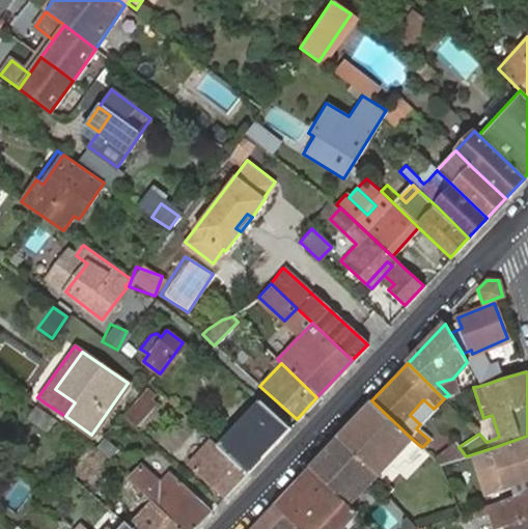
[(437,383),(449,395),(456,392),(452,379),(437,383)]
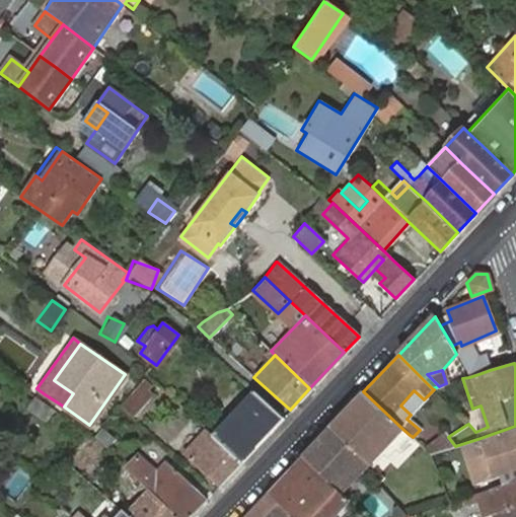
[(122,403),(133,415),(152,392),(146,387),(150,382),(144,378),(122,403)]
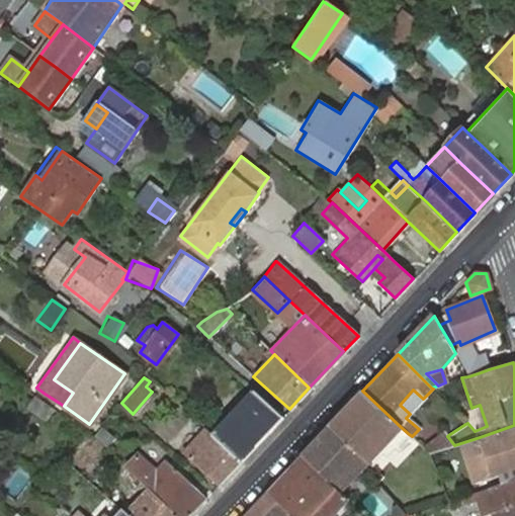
[(285,418),(253,390),(212,435),(244,463),(285,418)]
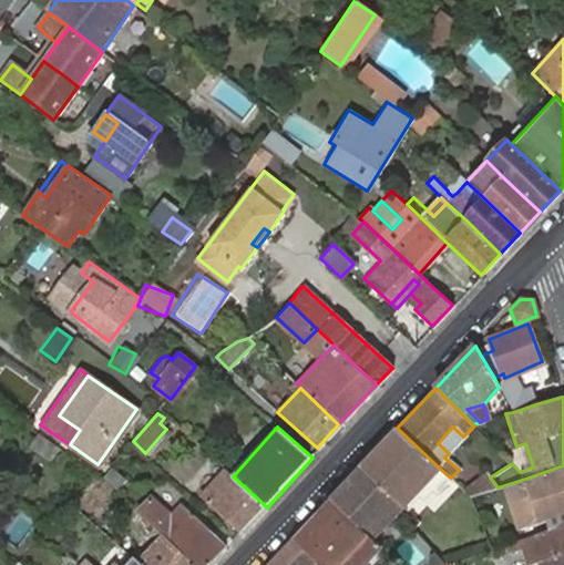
[(438,443),(449,453),(463,437),(452,427),(438,443)]
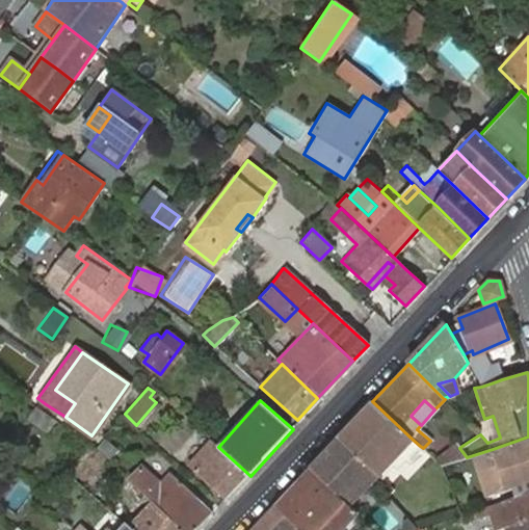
[(372,401),(339,438),(371,471),(377,475),(412,439),(372,401)]
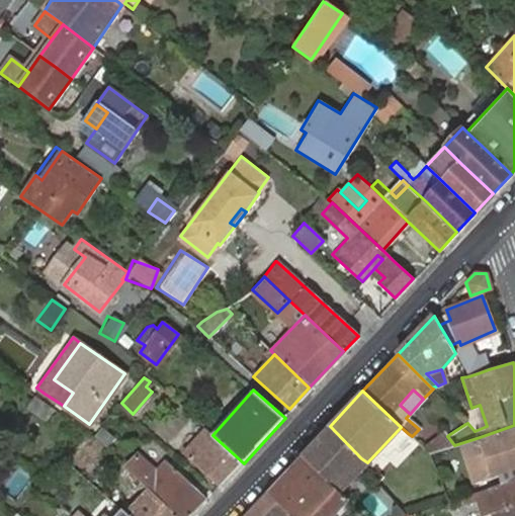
[(53,408),(34,395),(27,406),(46,419),(53,408)]
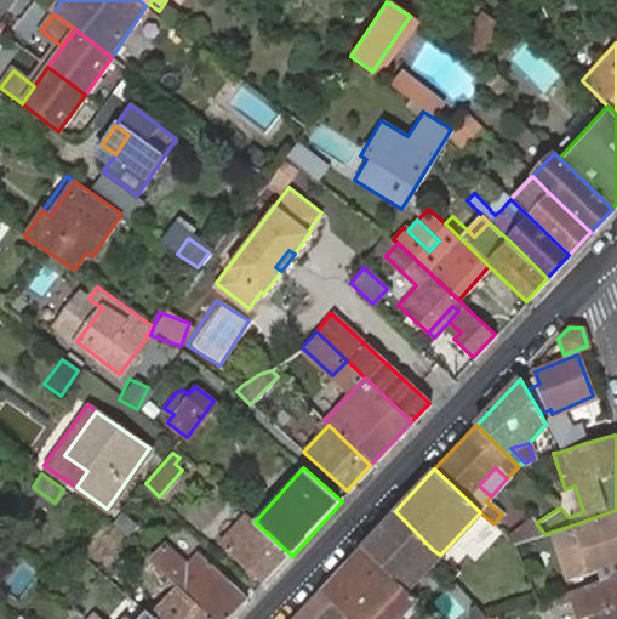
[(565,489),(544,495),(558,509),(560,507),(569,517),(583,511),(575,486),(565,489)]
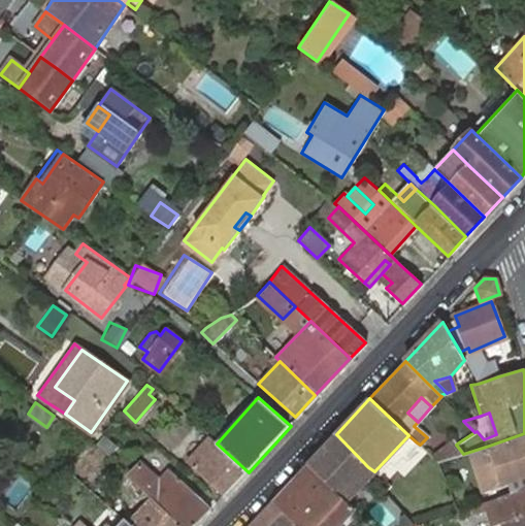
[(524,433),(470,452),(474,462),(482,459),(491,487),(510,482),(513,492),(524,488),(524,433)]
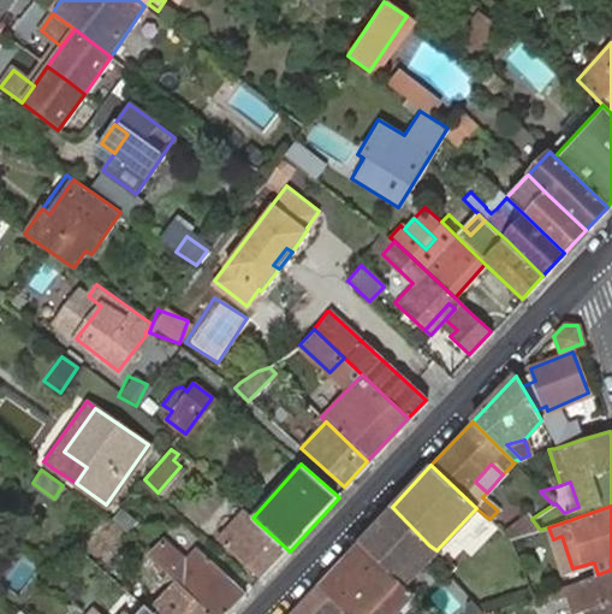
[(392,507),(358,542),(398,579),(429,545),(392,507)]
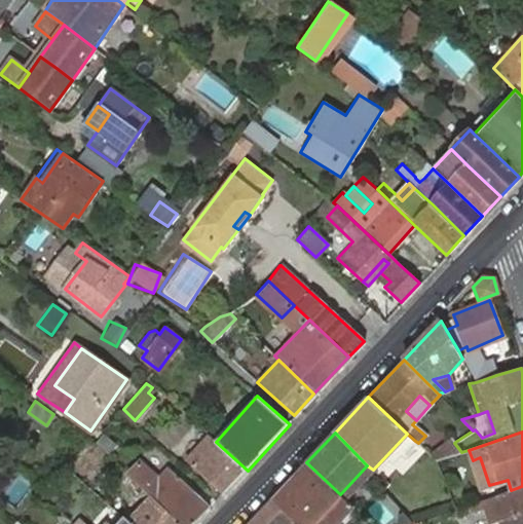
[(105,434),(97,442),(107,452),(115,444),(105,434)]
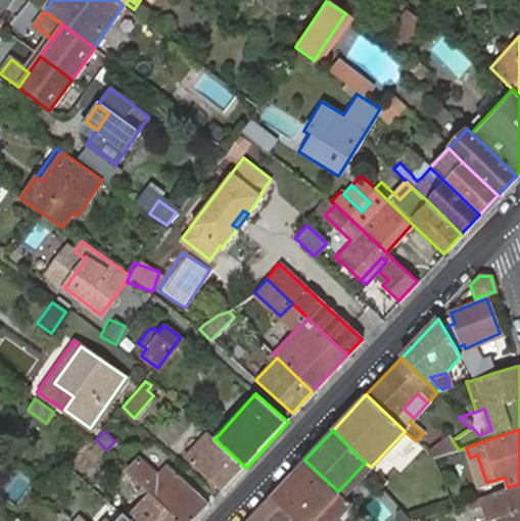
[(405,431),(371,467),(375,471),(385,460),(389,464),(413,438),(405,431)]
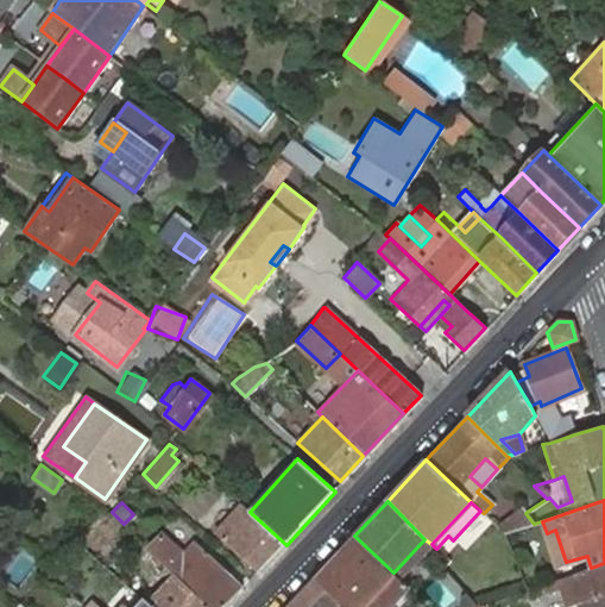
[(250,512),(240,504),(214,532),(256,570),(282,542),(250,512)]
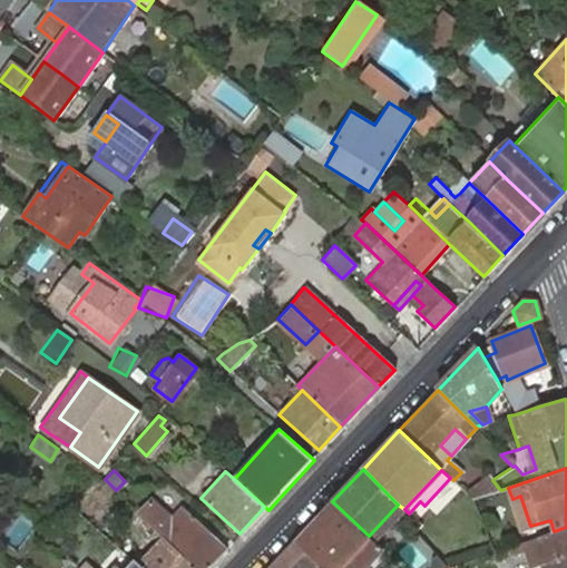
[(490,475),(467,492),(473,499),(500,490),(492,480),(494,479),(490,475)]
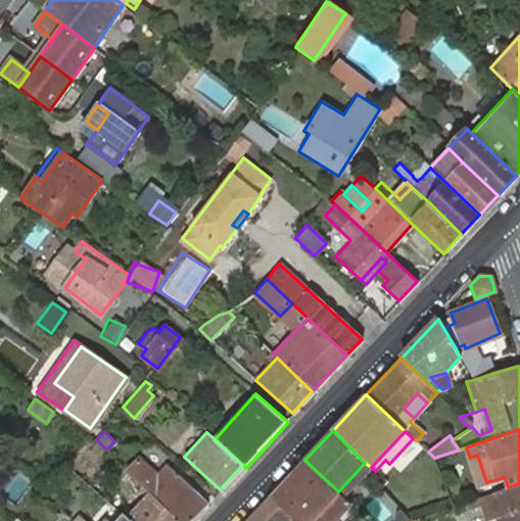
[(138,458),(126,471),(140,484),(150,493),(180,520),(190,520),(207,503),(168,465),(157,475),(138,458)]
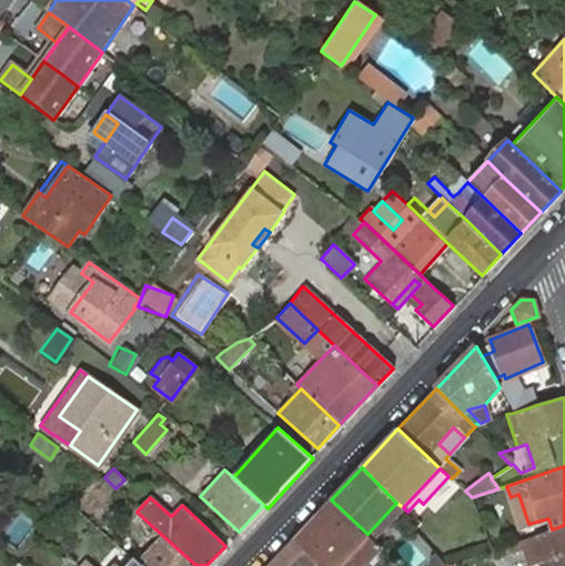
[(331,499),(293,541),(320,565),(349,565),(357,556),(365,564),(382,548),(367,534),(331,499)]
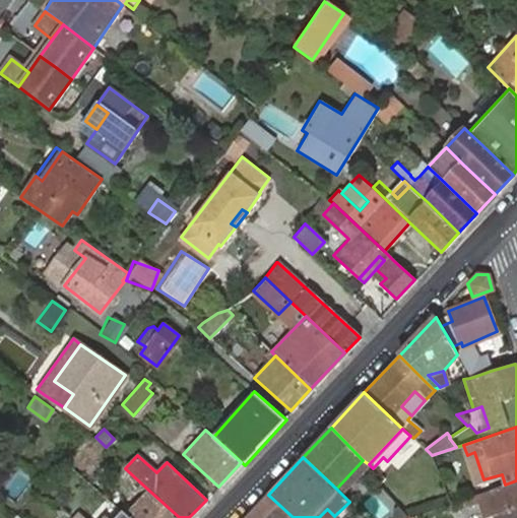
[(516,480),(505,484),(463,499),(466,506),(479,501),(483,517),(487,517),(494,515),(507,511),(516,508),(516,480)]
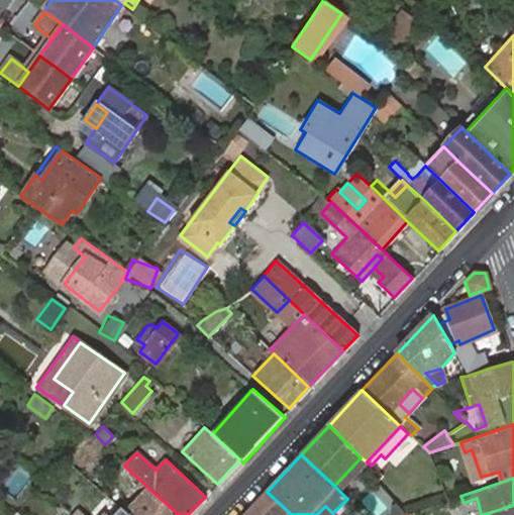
[(46,490),(41,485),(37,489),(42,494),(46,490)]
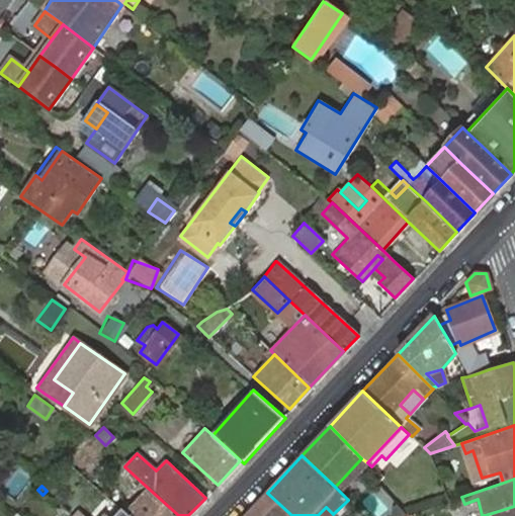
[(362,497),(372,515),(391,505),(380,487),(362,497)]
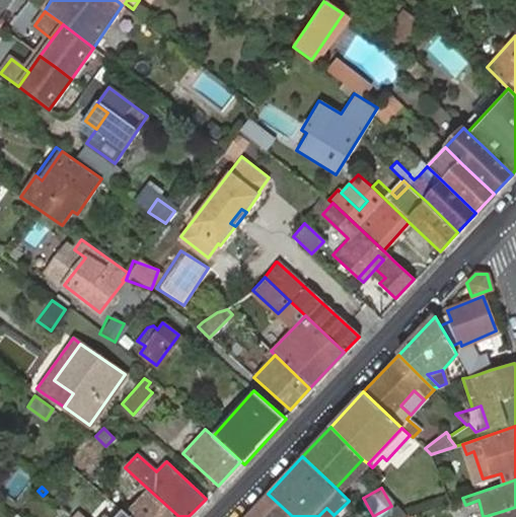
[(126,514),(129,516),(178,516),(149,490),(126,514)]
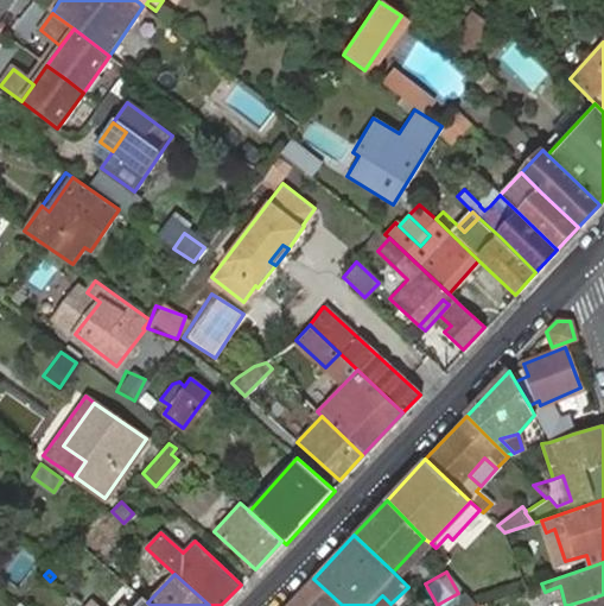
[(342,605),(313,579),(286,605),(342,605)]
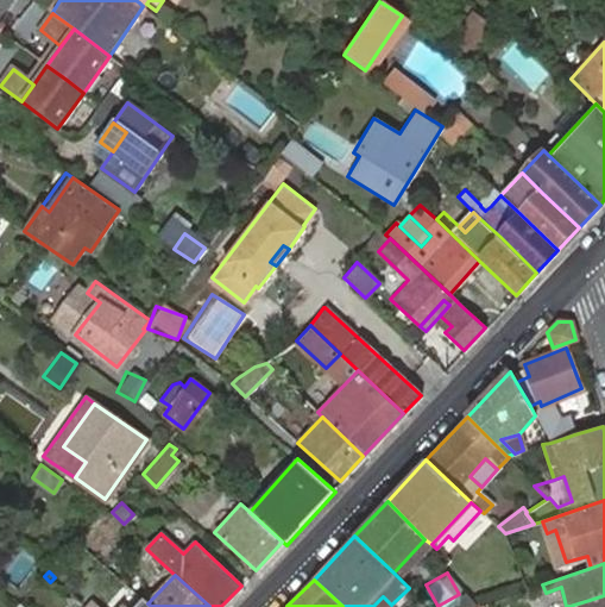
[(604,606),(604,595),(593,599),(596,606),(604,606)]
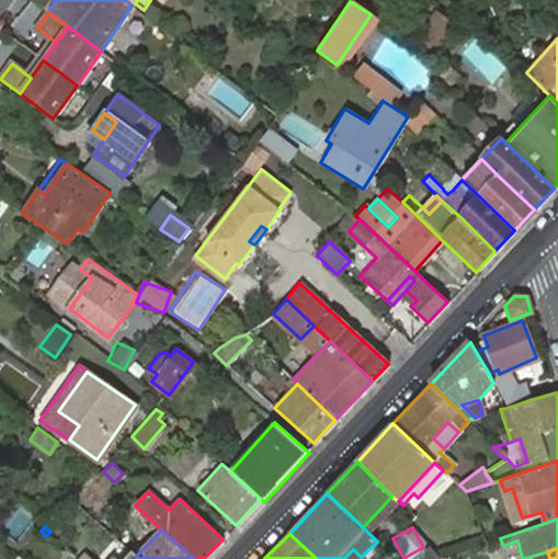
[(344,558),(359,558),(361,557),(353,549),(344,558)]
